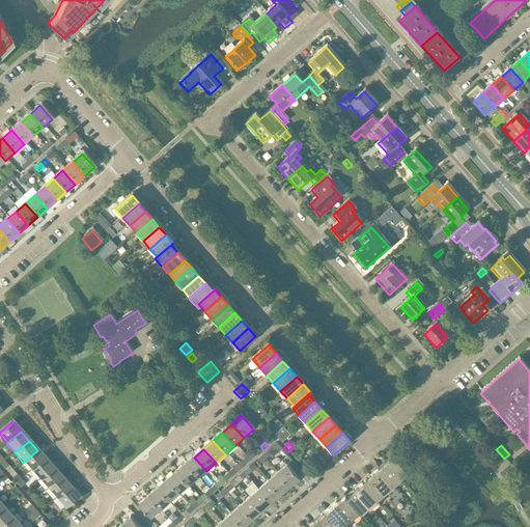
[(31,472),(46,460),(37,450),(23,463),(31,472)]
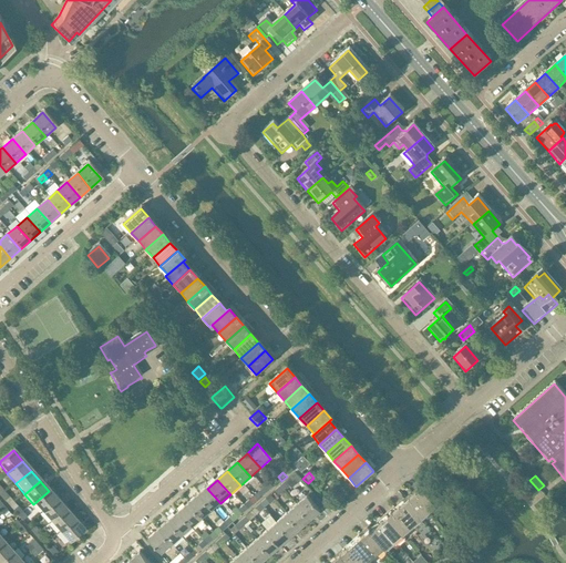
[(267,494),(273,490),(268,485),(263,490),(267,494)]
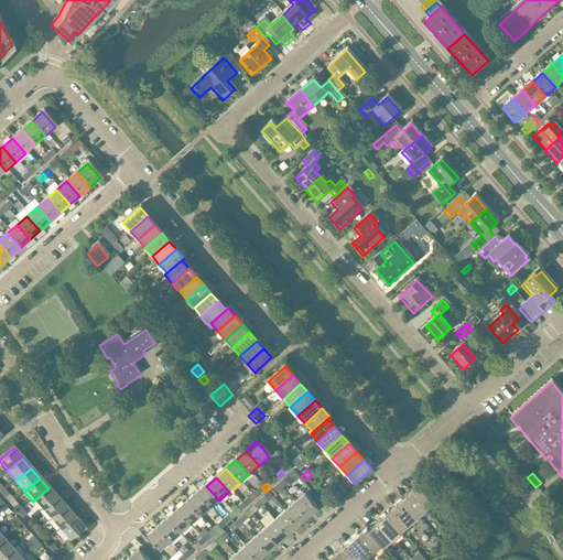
[(281,492),(287,487),(283,483),(278,487),(281,492)]
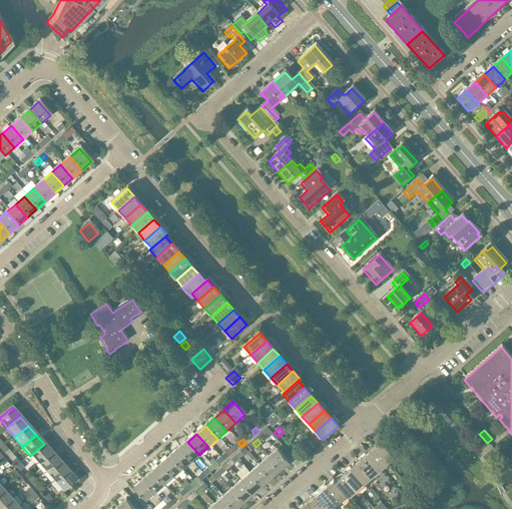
[(199,455),(187,442),(178,449),(190,463),(199,455)]
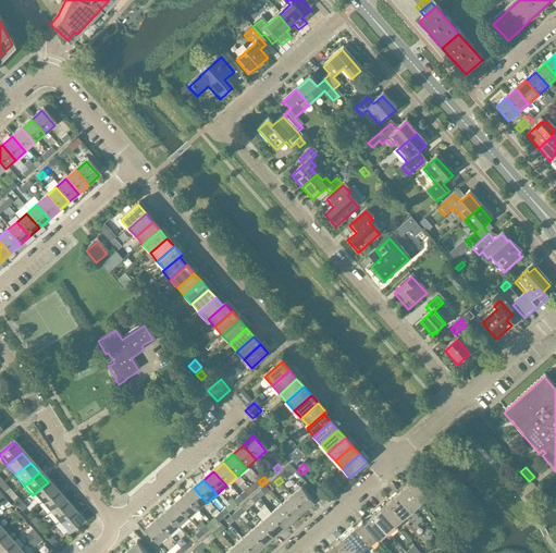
[(257,491),(262,486),(258,481),(252,487),(257,491)]
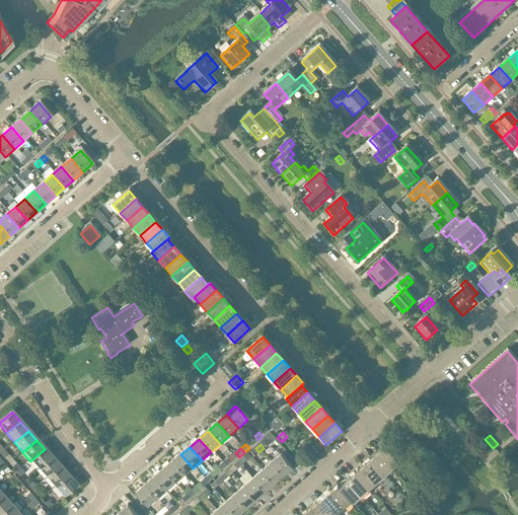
[(253,456),(259,452),(255,448),(250,452),(253,456)]
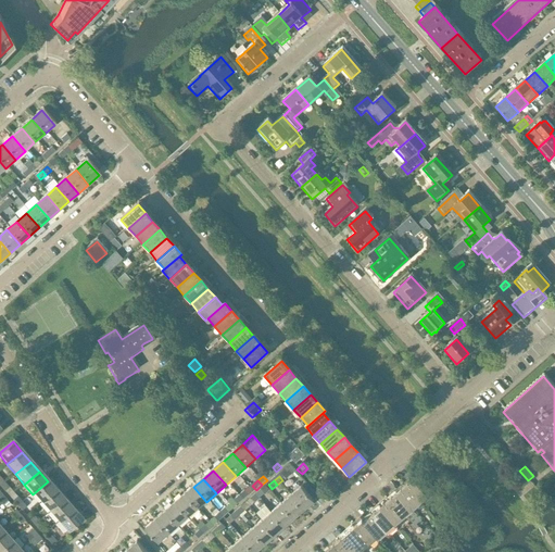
[(426,497),(412,480),(403,488),(418,504),(426,497)]
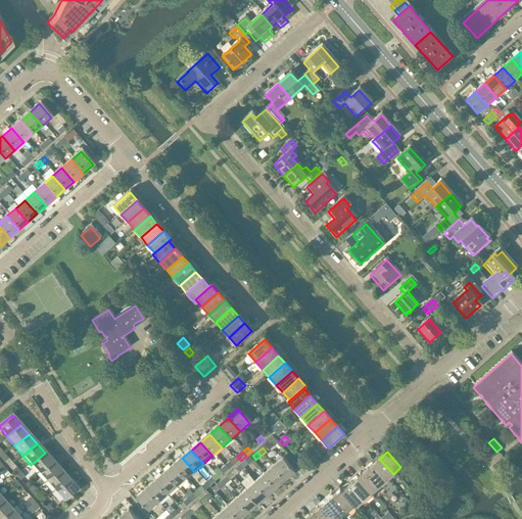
[(39,473),(52,461),(45,453),(31,465),(39,473)]
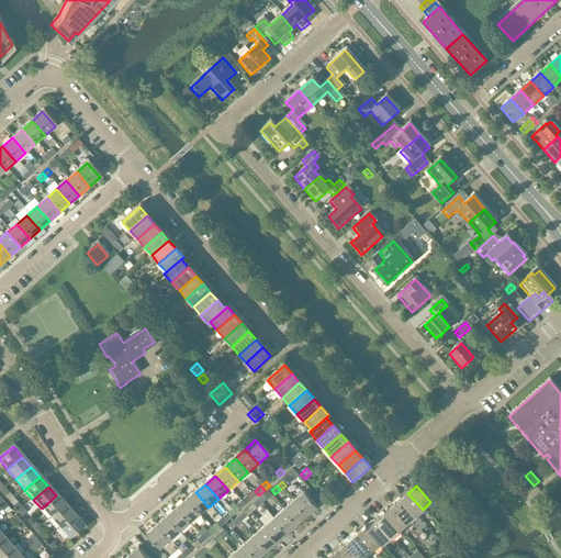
[(209,508),(195,492),(186,501),(199,516),(209,508)]
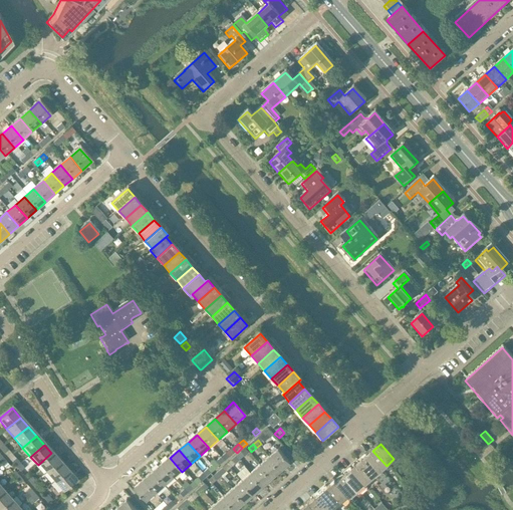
[(387,466),(372,451),(365,458),(378,473),(387,466)]
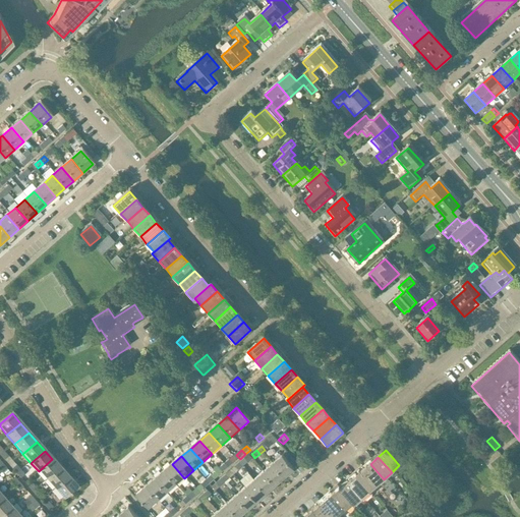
[(292,471),(281,458),(271,466),(283,479),(292,471)]
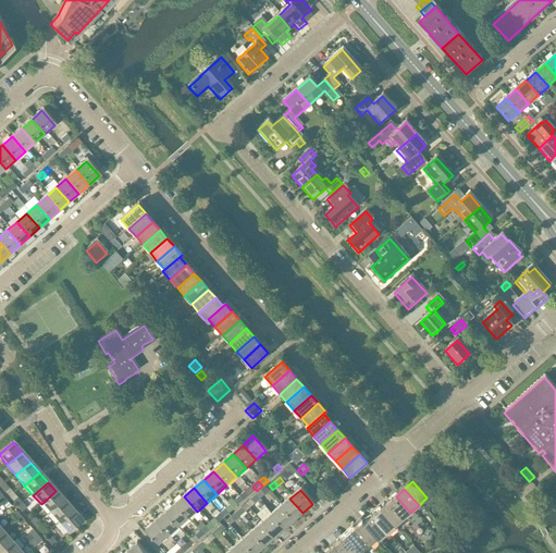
[(50,514),(64,501),(56,491),(41,504),(50,514)]
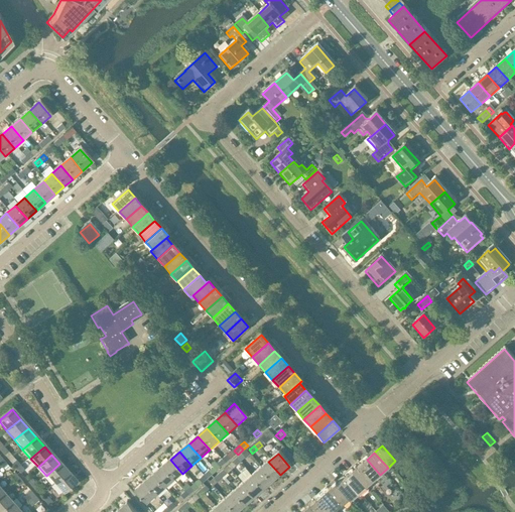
[(239,465),(244,461),(241,457),(236,462),(239,465)]
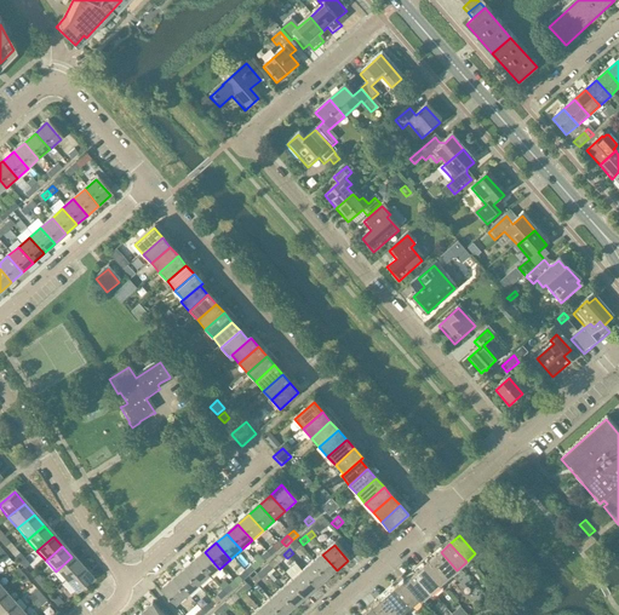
[(269,559),(275,555),(271,550),(265,555),(269,559)]
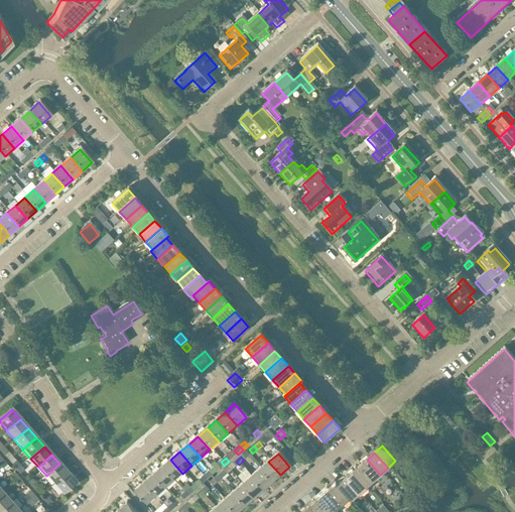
[(182,474),(170,460),(161,468),(173,482),(182,474)]
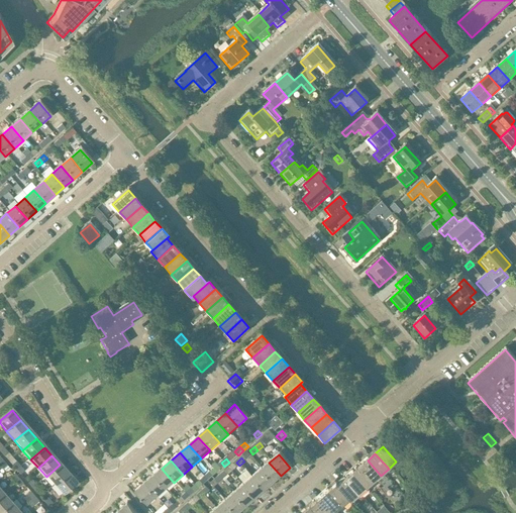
[(381,476),(368,460),(359,467),(374,482),(381,476)]
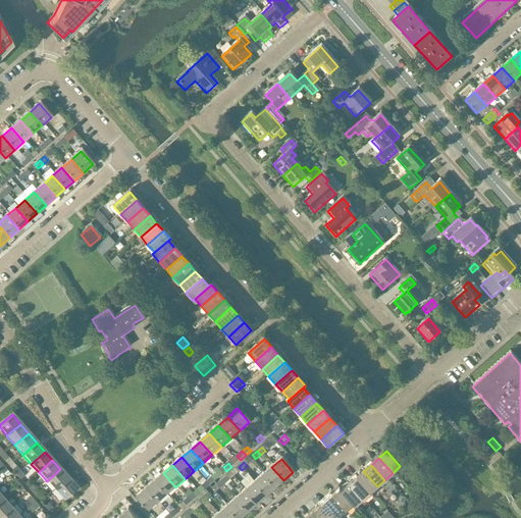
[(221,476),(226,471),(223,467),(218,472),(221,476)]
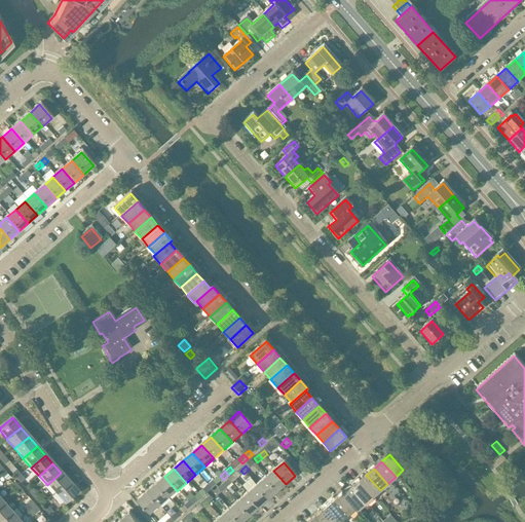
[(238,479),(244,474),(240,471),(235,475),(238,479)]
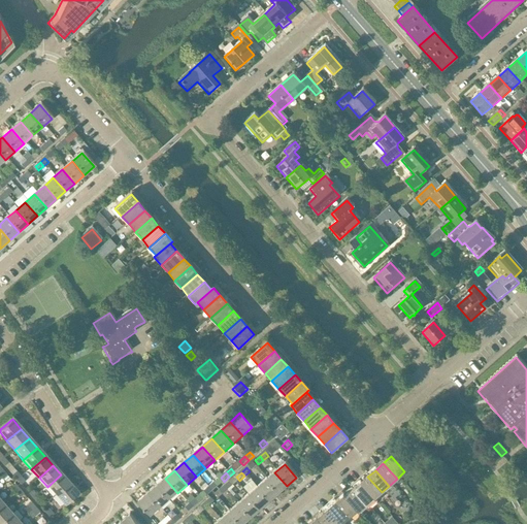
[(287,486),(274,472),(265,481),(277,494),(287,486)]
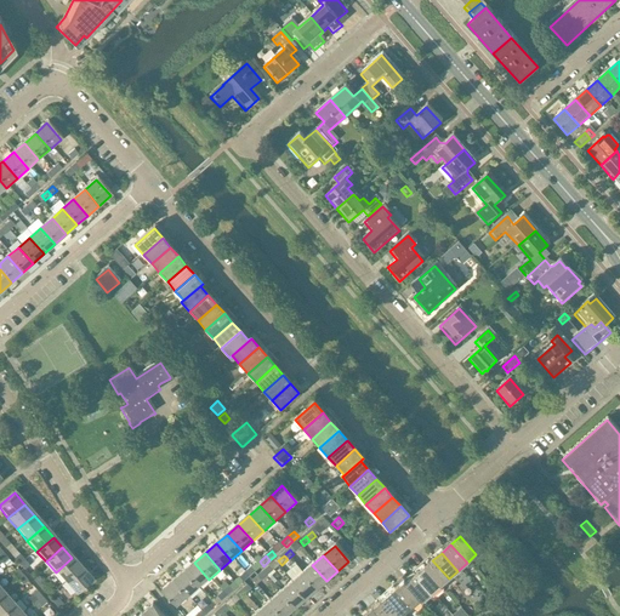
[(23,564),(18,558),(13,562),(18,568),(23,564)]
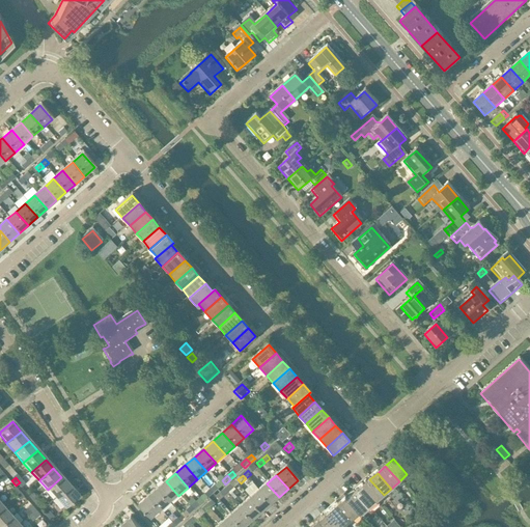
[(56,500),(70,488),(61,477),(48,490),(56,500)]
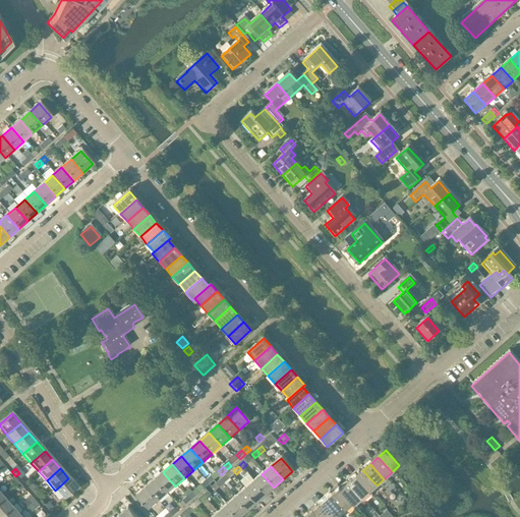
[(377,485),(362,470),(355,477),(368,493),(377,485)]
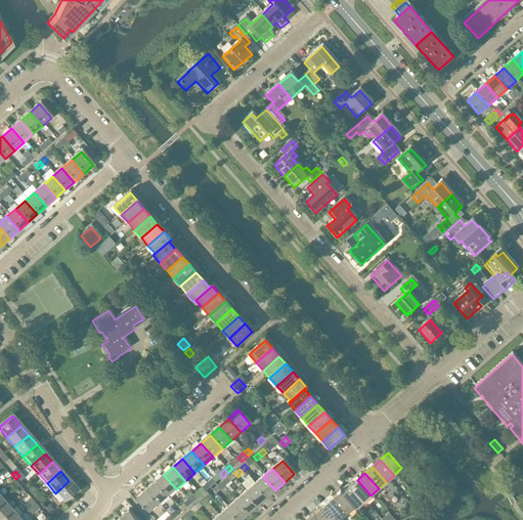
[(176,489),(164,475),(155,483),(167,497),(176,489)]
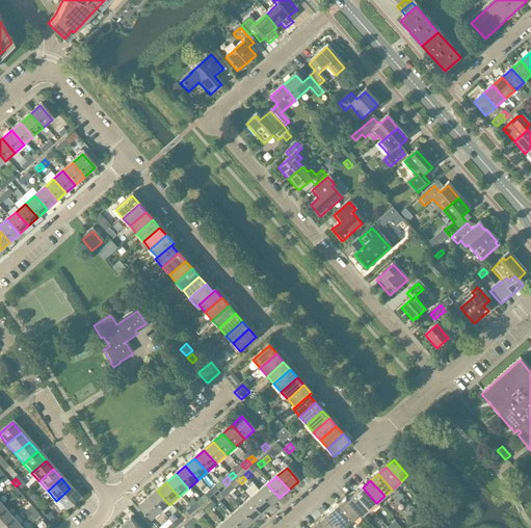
[(24,487),(20,483),(16,486),(20,492),(24,487)]
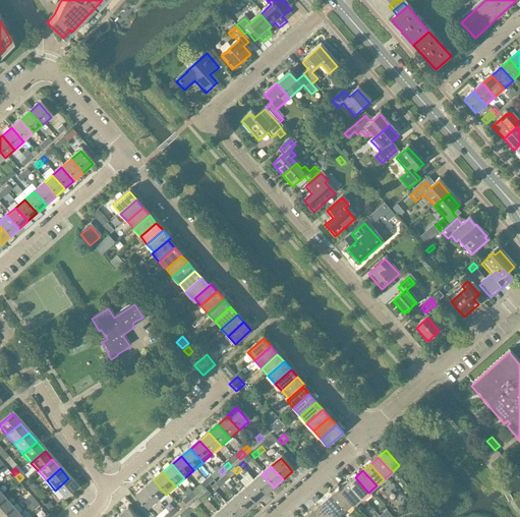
[(274,487),(262,474),(252,482),(265,497),(274,487)]
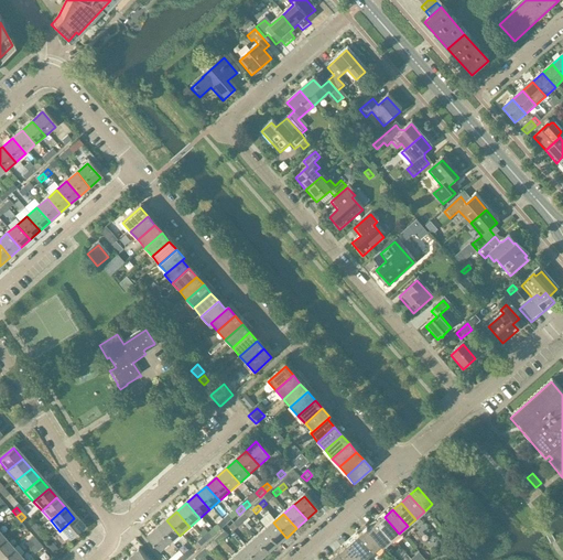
[(241,526),(247,521),(244,517),(238,521),(241,526)]
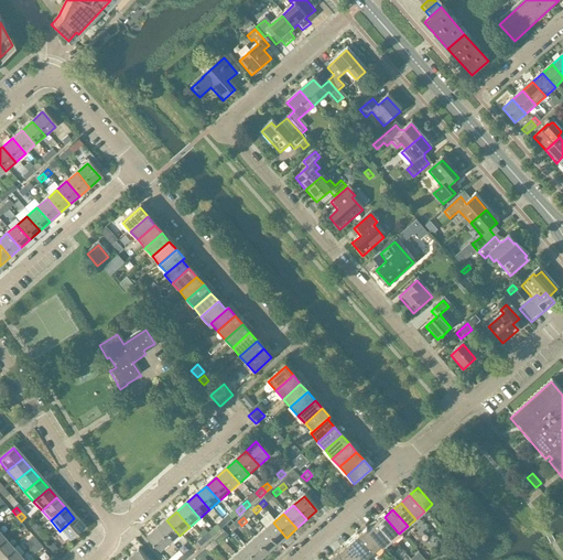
[(399,534),(385,517),(376,524),(391,541),(399,534)]
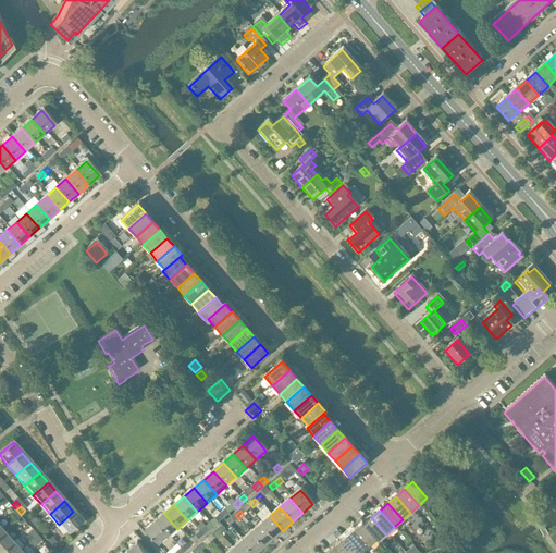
[(68,535),(83,521),(73,512),(59,525),(68,535)]
